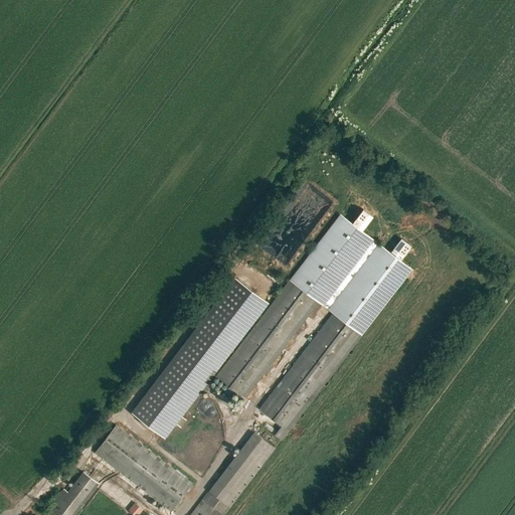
[(275,435),(282,440),(412,269),(340,214),(216,376),(245,398),(319,302),(333,313),(260,408),(282,425),(275,435)]
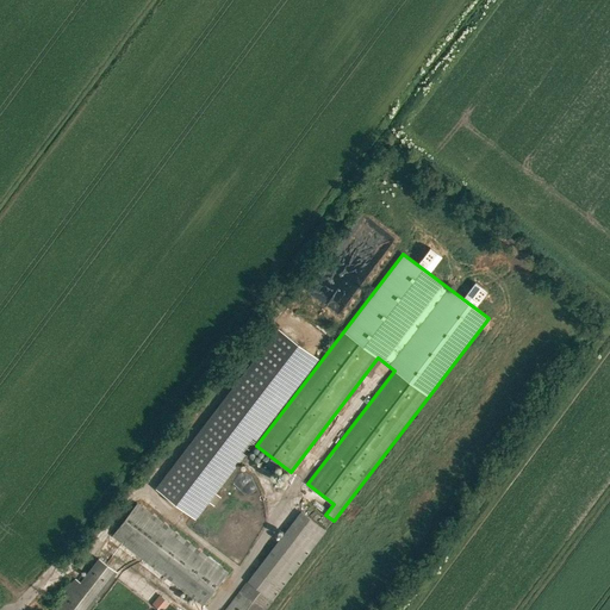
[(275,324),(151,485),(192,516),(205,499),(212,505),(219,497),(212,491),(316,355),(275,324)]
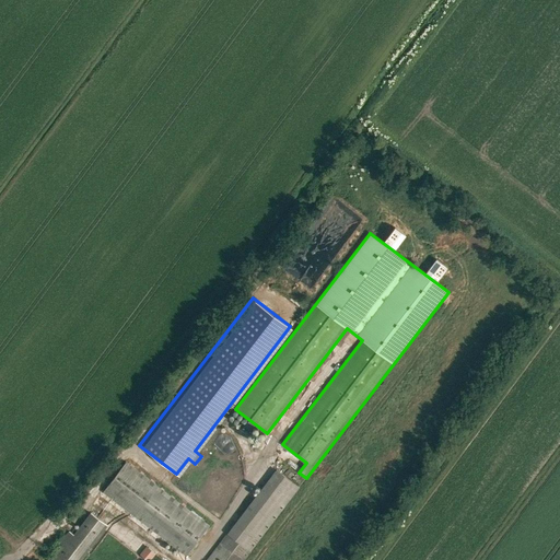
[(126,463),(104,492),(186,556),(209,526),(126,463)]
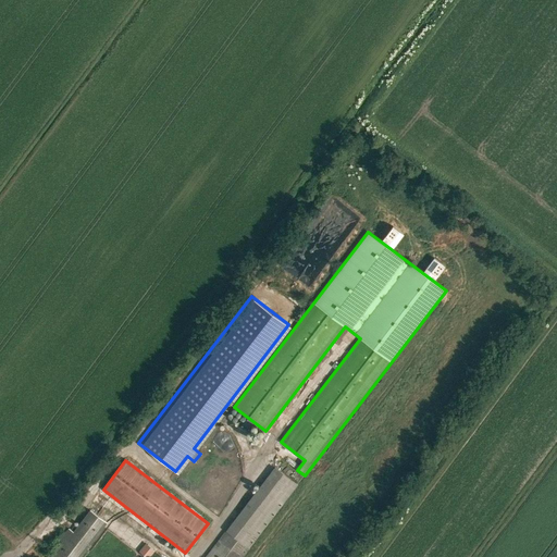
[(242,556),(297,485),(275,468),(206,556),(242,556)]
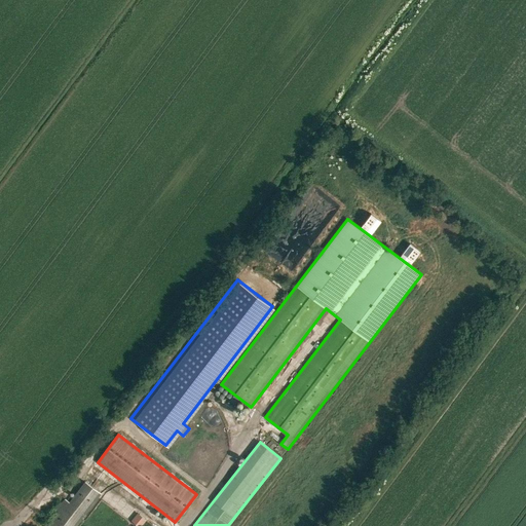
[(85,482),(70,502),(66,499),(44,525),(75,525),(101,494),(85,482)]
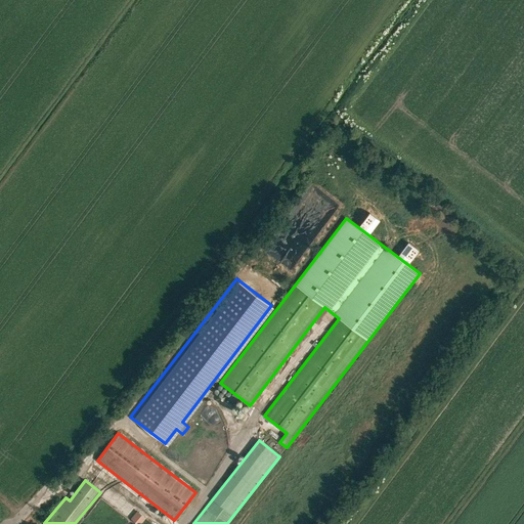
[(137,511),(131,519),(136,523),(140,523),(145,518),(137,511)]
